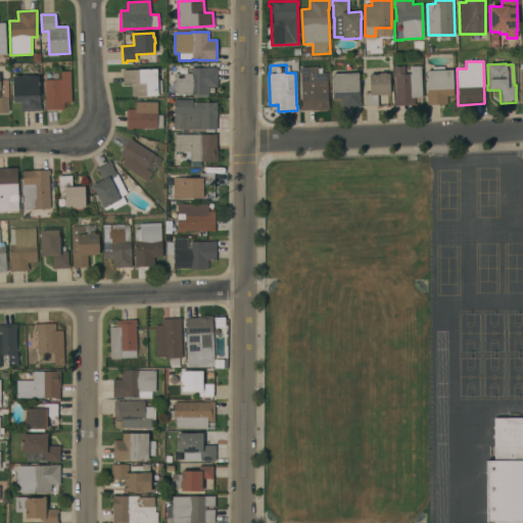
[(191,67),(206,68),(206,67),(217,67),(217,87),(208,87),(207,96),(191,95),(174,94),(174,76),(169,76),(169,66),(175,66),(175,74),(191,74),(191,67)]
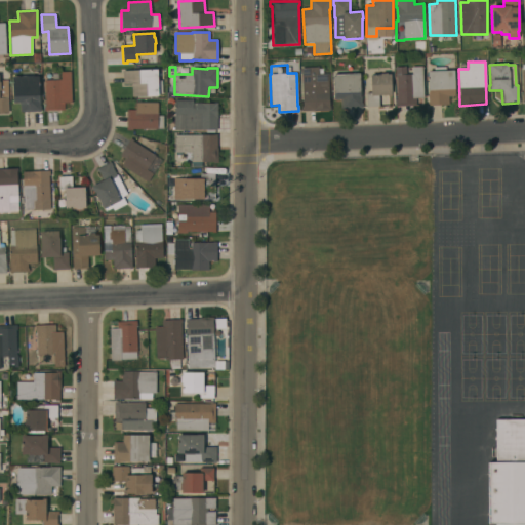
[(301,68),(318,67),(318,69),(323,69),(323,74),(328,74),(329,110),(301,111),(301,107),(303,107),(301,68)]
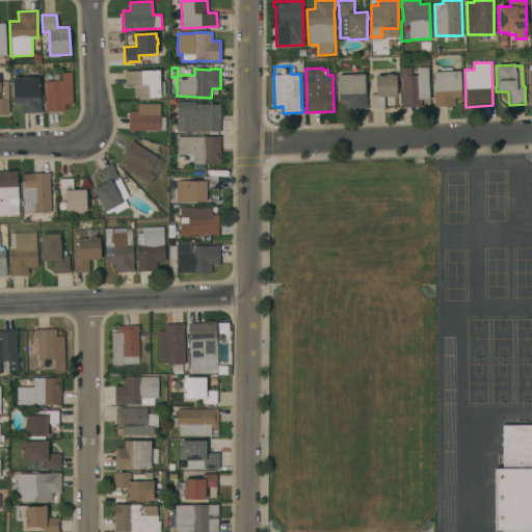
[(429,99),(428,99),(428,107),(401,108),(400,102),(402,101),(400,68),(410,68),(411,76),(418,76),(417,68),(428,68),(429,99)]
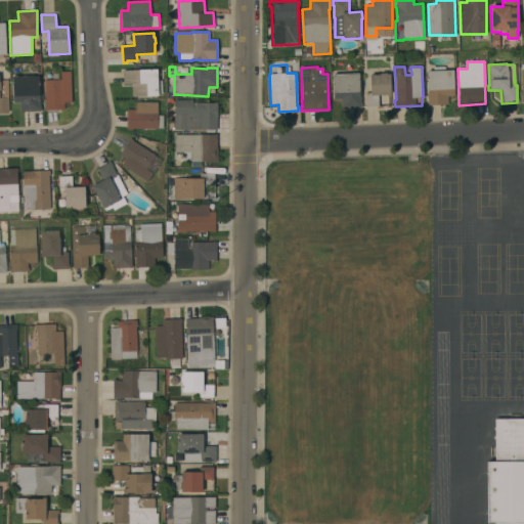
[(453,96),(447,96),(447,104),(426,105),(426,100),(428,100),(426,72),(433,71),(432,67),(444,67),(444,71),(452,71),(453,96)]
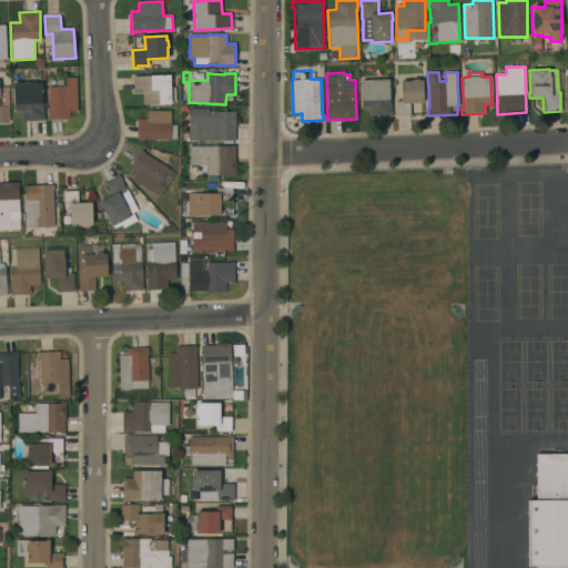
[(170,74),(171,88),(174,87),(175,101),(171,101),(171,103),(143,104),(142,91),(133,91),(133,77),(170,74)]
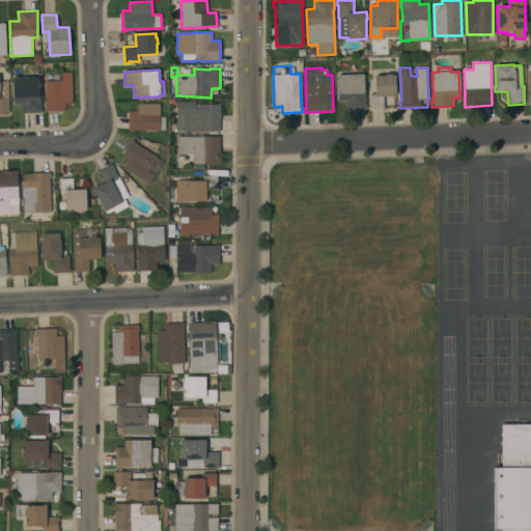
[(61,81),(60,73),(71,73),(73,104),(64,104),(65,111),(45,112),(44,107),(46,107),(45,81),(61,81)]
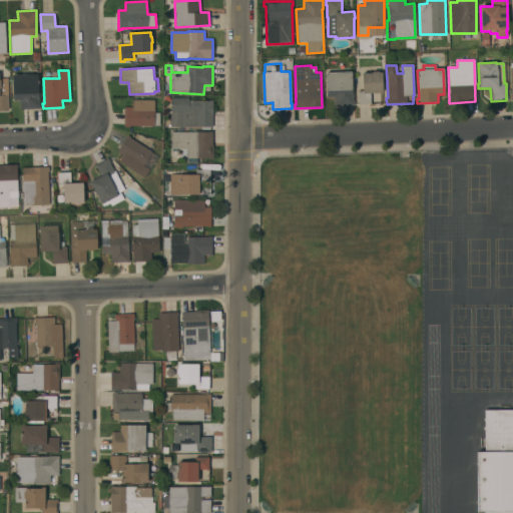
[(353,101),(354,101),(354,105),(334,106),(333,97),(327,97),(326,73),(351,71),(353,101)]
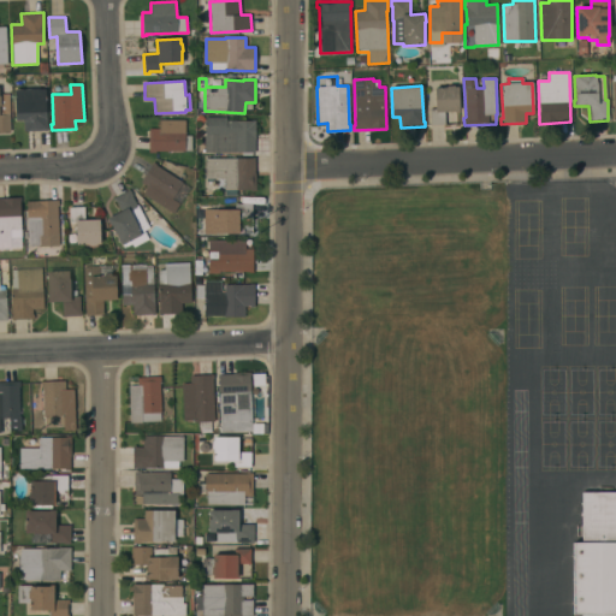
[(458,112),(444,112),(444,125),(430,125),(428,111),(436,110),(434,88),(446,88),(446,87),(454,87),(457,87),(458,112)]
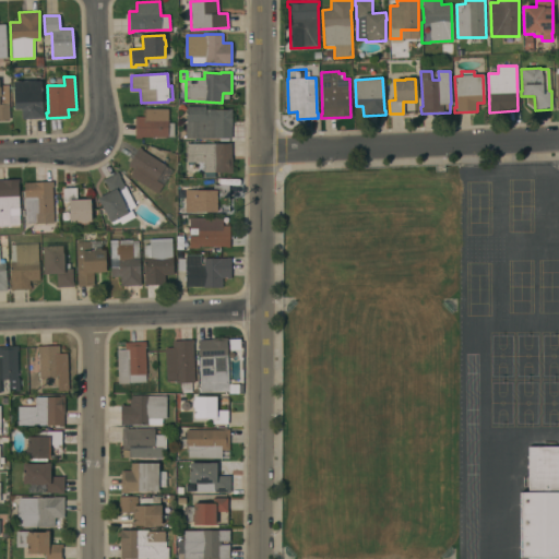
[(42,82),(43,113),(44,119),(22,119),(22,109),(14,109),(13,83),(42,82)]
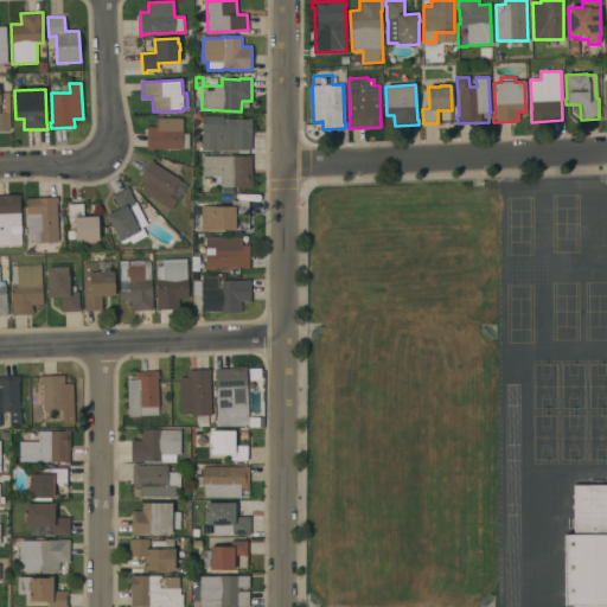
[(0,93),(8,93),(10,129),(0,129),(0,93)]
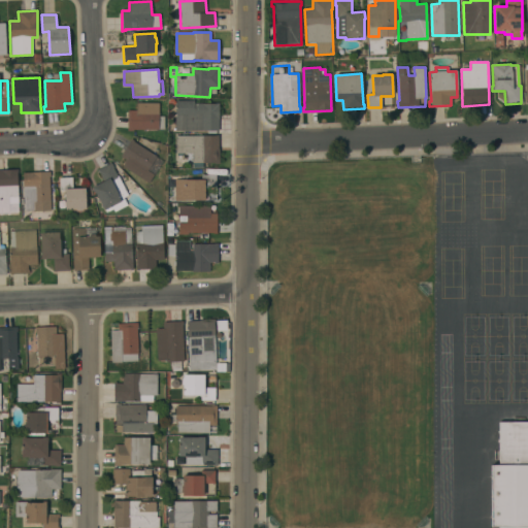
[(193,101),(193,103),(219,103),(219,120),(218,120),(218,131),(175,131),(175,101),(193,101)]
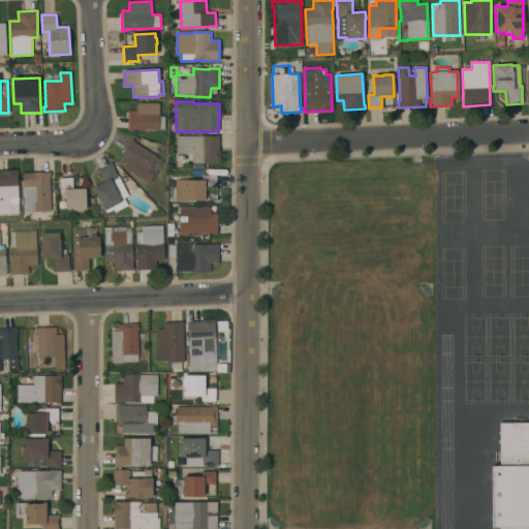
[(159,103),(159,117),(164,117),(164,129),(159,129),(159,130),(132,130),(132,131),(127,131),(127,111),(136,111),(136,103),(159,103)]
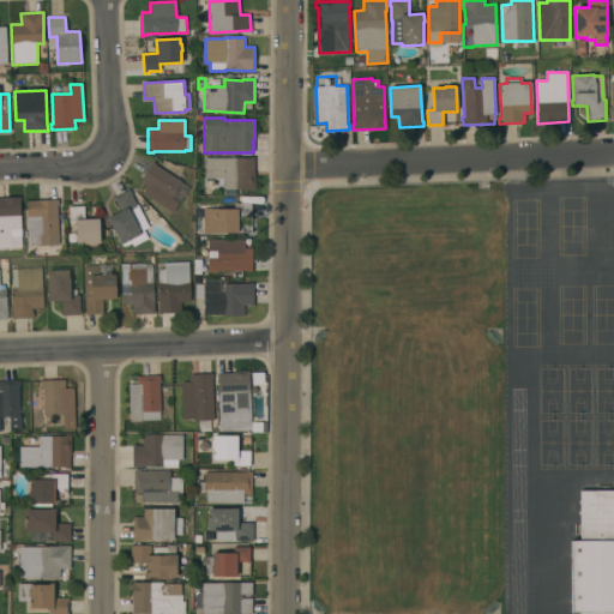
[(253,157),(253,173),(254,173),(254,190),(250,190),(223,190),(223,178),(204,179),(204,158),(253,157)]
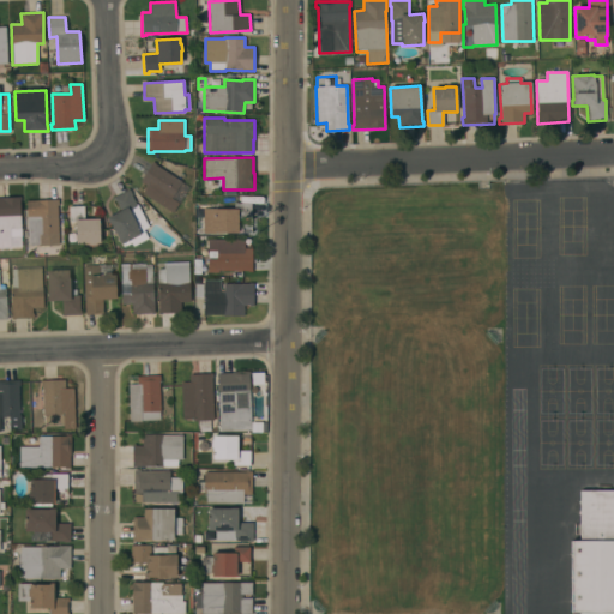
[(181,181),(172,198),(179,203),(173,212),(142,193),(146,186),(139,182),(152,162),(156,164),(155,166),(181,181)]
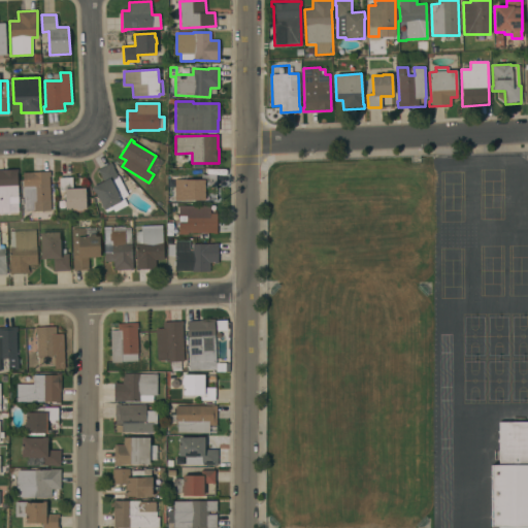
[(97,171),(97,170),(110,163),(113,167),(112,168),(126,194),(121,196),(125,202),(120,204),(122,208),(113,212),(111,209),(106,211),(105,209),(103,209),(95,193),(94,193),(91,188),(97,185),(92,174),(97,171)]
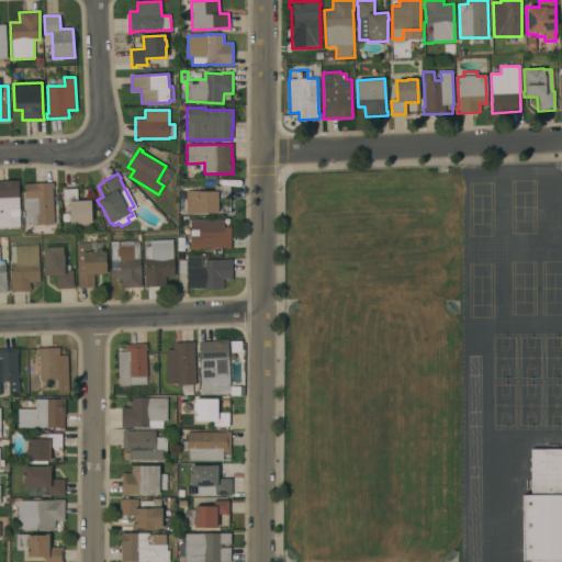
[(0,180),(19,180),(19,182),(18,182),(20,216),(9,217),(10,227),(0,227),(0,180)]
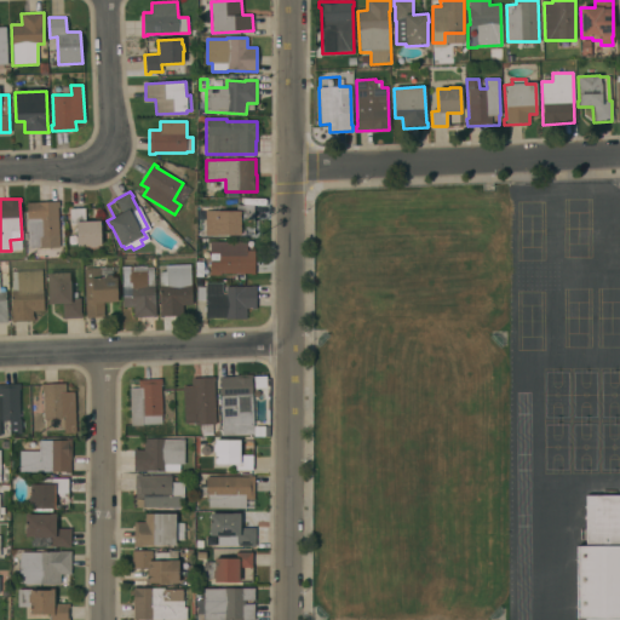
[(58,201),(58,207),(57,207),(59,247),(38,248),(38,247),(28,247),(26,204),(58,201)]
